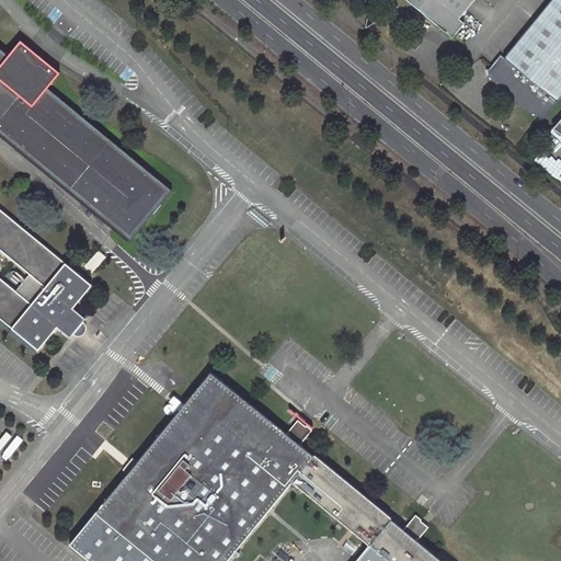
[(410,0),(454,35),(466,20),(461,15),(473,0),(410,0)]
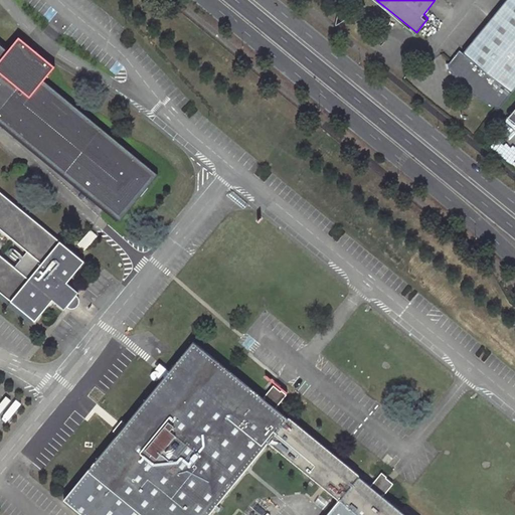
[(447,65),(467,91),(499,109),(514,88),(514,0),(505,0),(463,52),(459,49),(447,65)]
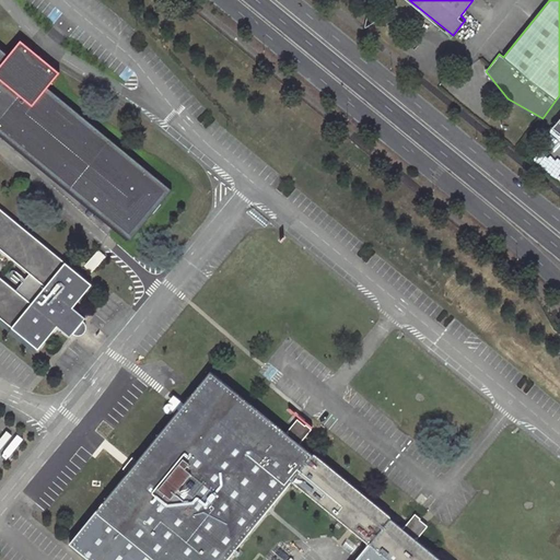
[(9,55),(0,47),(0,130),(117,226),(130,237),(171,188),(48,88),(61,72),(48,60),(32,48),(21,39),(9,55)]
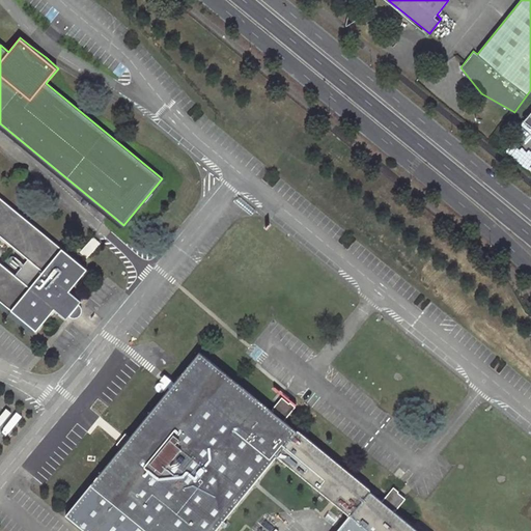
[(88,270),(0,197),(0,234),(15,247),(45,272),(31,287),(2,263),(0,261),(0,300),(37,331),(56,309),(67,319),(72,314),(77,317),(81,315),(82,310),(79,305),(83,301),(71,291),(88,270)]
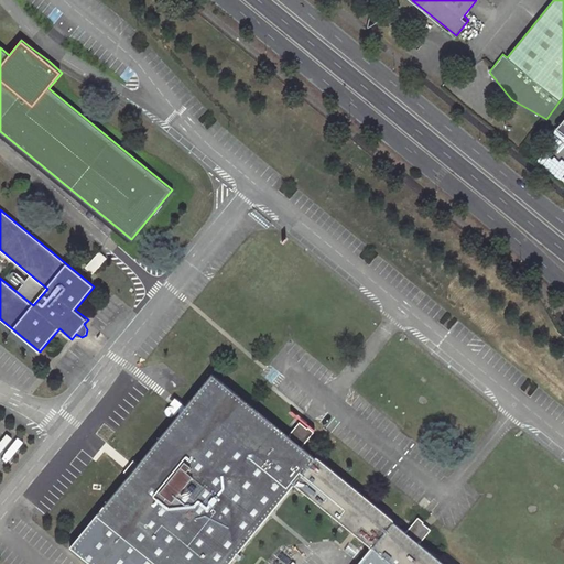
[(228,563),(295,484),(353,531),(357,534),(372,546),(359,562),(357,563),(445,563),(438,559),(419,542),(424,535),(418,530),(412,525),(407,532),(393,521),(394,520),(317,456),(315,457),(302,446),(307,441),(302,435),(295,430),(290,436),(284,432),(213,373),(185,407),(181,412),(136,467),(131,474),(71,546),(91,563),(228,563)]
